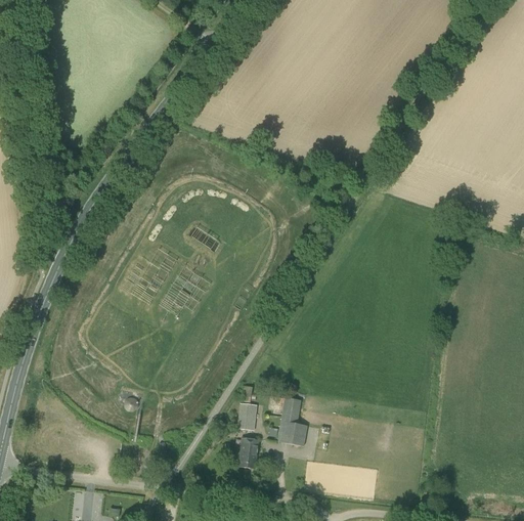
[(255,399),(256,393),(251,392),(252,386),(243,384),(239,399),(250,400),(250,398),(255,399)]
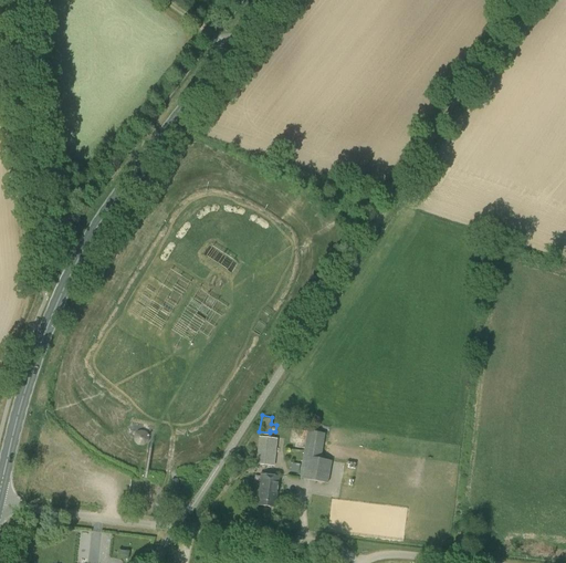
[(139,442),(142,444),(143,444),(144,442),(146,442),(147,441),(148,440),(148,438),(149,436),(149,435),(149,434),(149,433),(148,431),(147,429),(146,429),(146,428),(145,428),(144,428),(143,427),(142,427),(140,427),(139,428),(138,428),(136,429),(135,430),(134,431),(134,433),(134,434),(133,435),(133,436),(134,437),(134,438),(134,439),(135,440),(136,441),(137,442),(138,442),(139,442)]
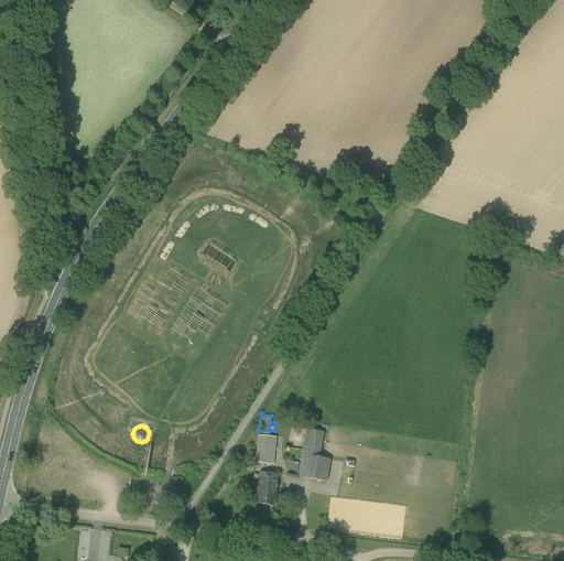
[(326,479),(329,456),(318,454),(323,430),(306,427),(297,474),(326,479)]
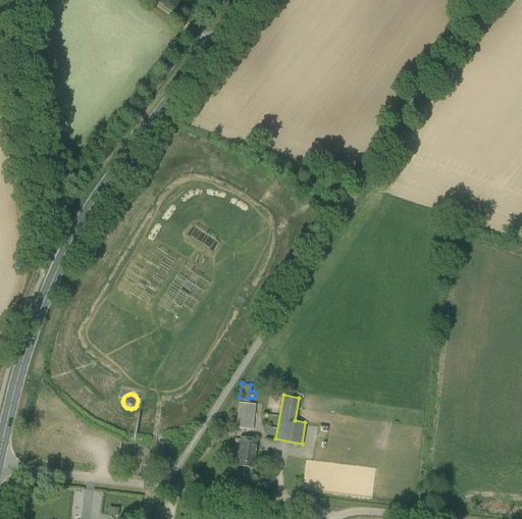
[(252,427),(254,403),(240,401),(237,425),(252,427)]
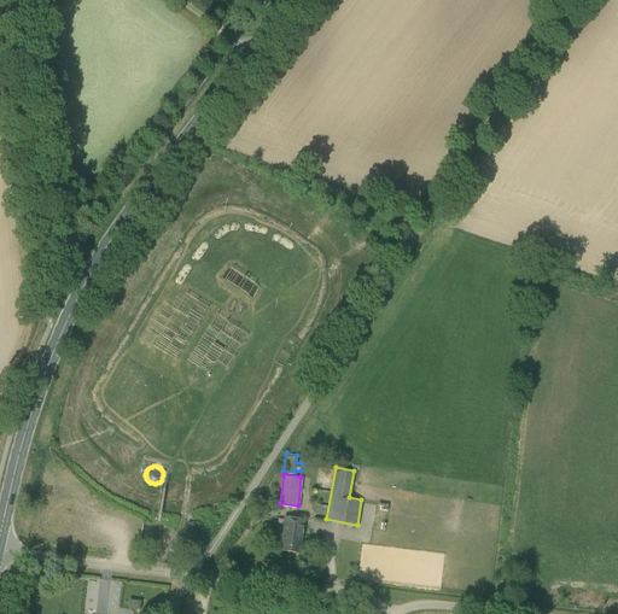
[(316,502),(315,510),(326,512),(327,503),(316,502)]
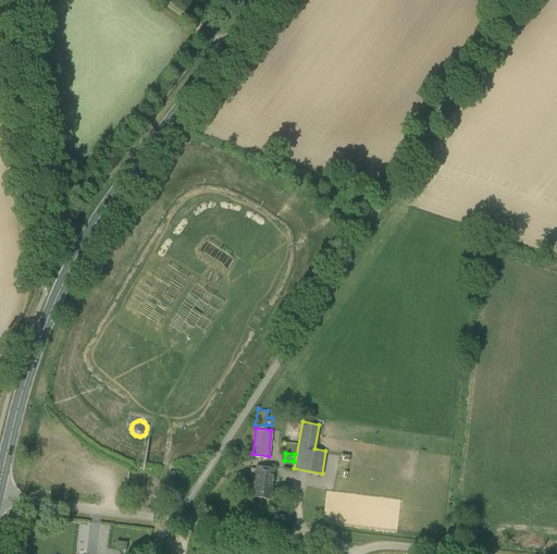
[(256,478),(273,480),(274,467),(258,465),(256,478)]
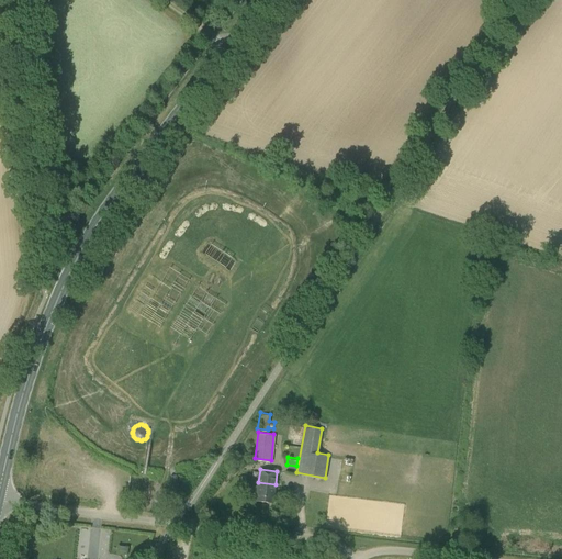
[(273,501),(276,484),(258,482),(257,499),(273,501)]
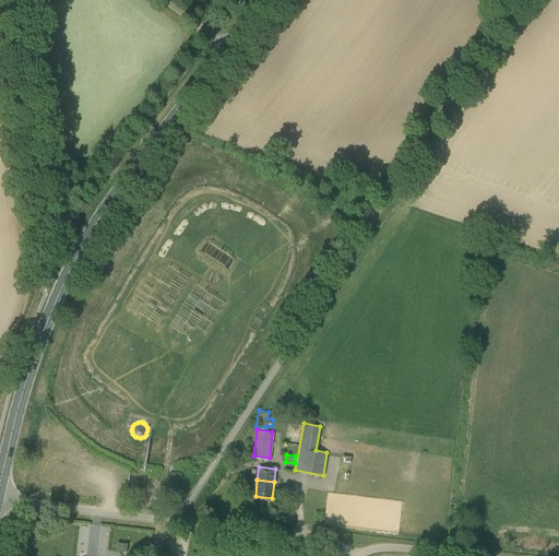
[(21,555),(24,543),(16,542),(13,555),(21,555)]
